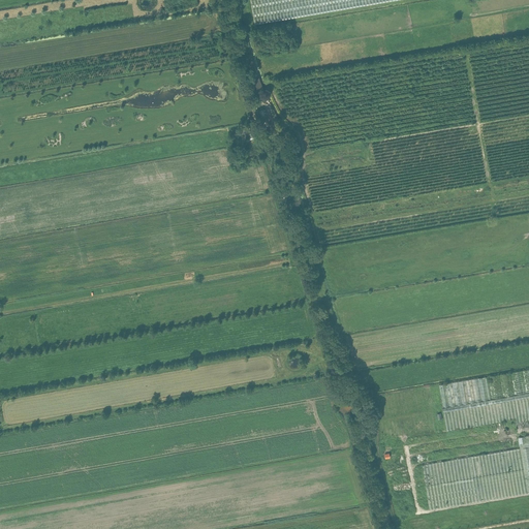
[(250,0),(255,27),(400,0),(250,0)]
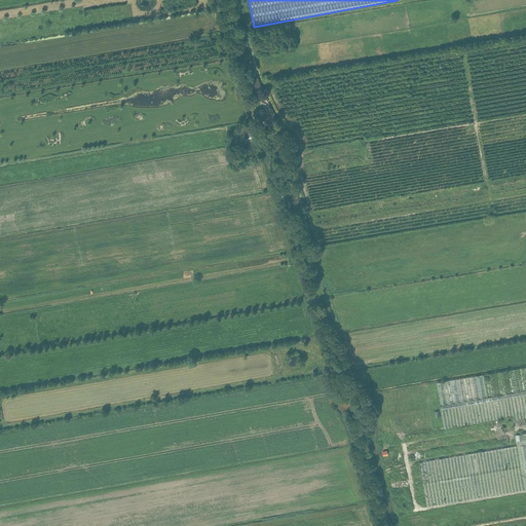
[(12,100),(0,101),(0,110),(13,108),(12,100)]
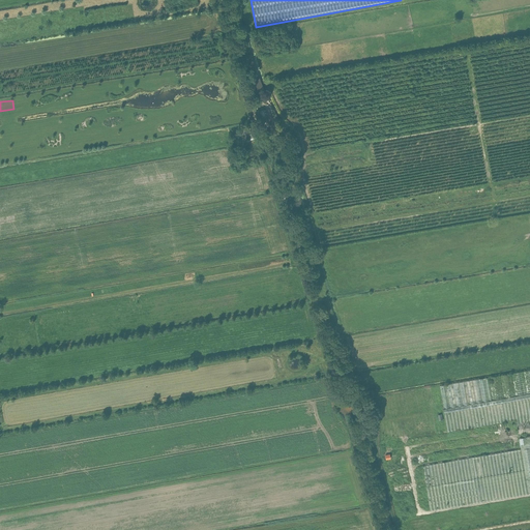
[(271,118),(270,114),(268,109),(260,112),(263,120),(271,118)]
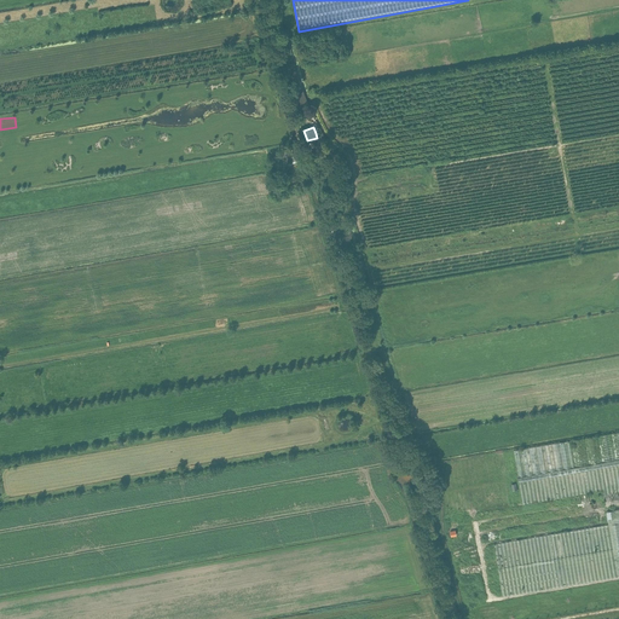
[(572,440),(514,450),(519,480),(526,481),(520,482),(520,486),(530,485),(527,492),(522,487),(525,503),(599,491),(589,482),(599,481),(597,486),(618,481),(618,432),(597,435),(613,447),(611,458),(566,466),(572,440)]
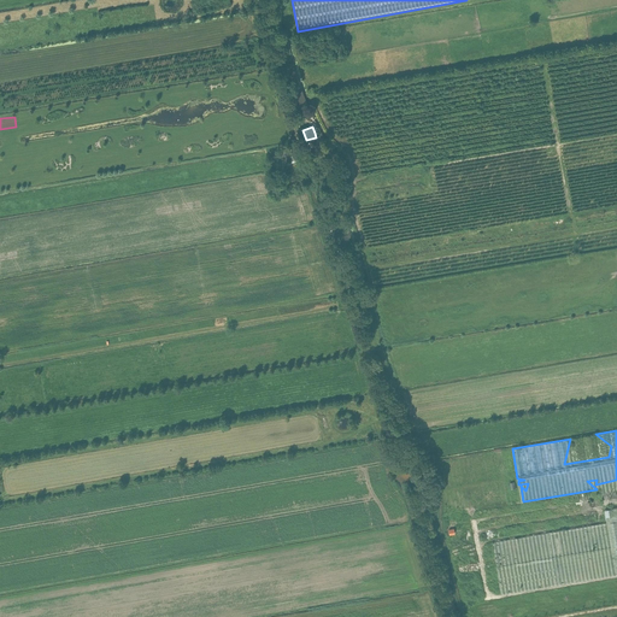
[(616,491),(603,493),(604,505),(616,503),(616,491)]
